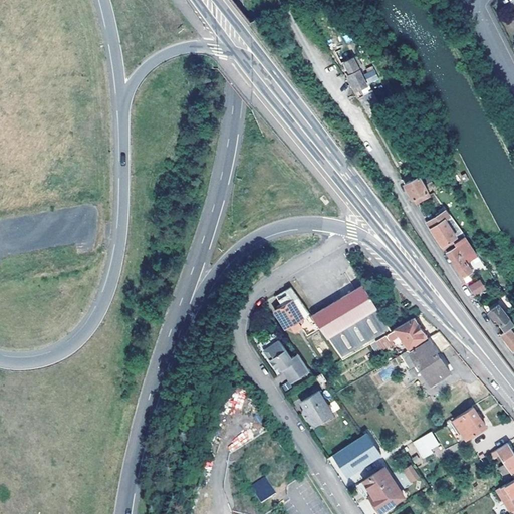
[(349,74),(354,83),(353,84),(354,88),(358,88),(365,84),(356,66),(351,69),(352,72),(349,74)]
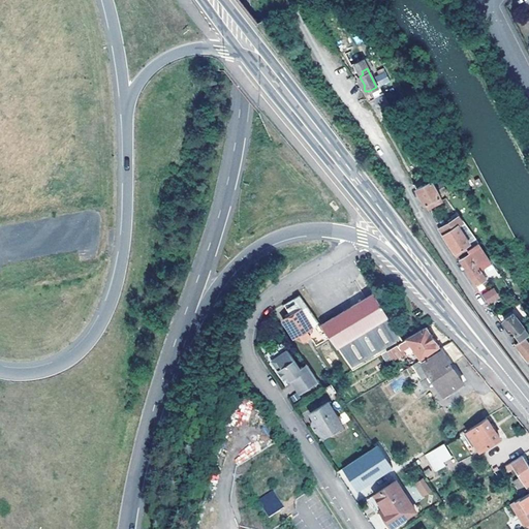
[(380,87),(390,82),(383,68),(373,73),(380,87)]
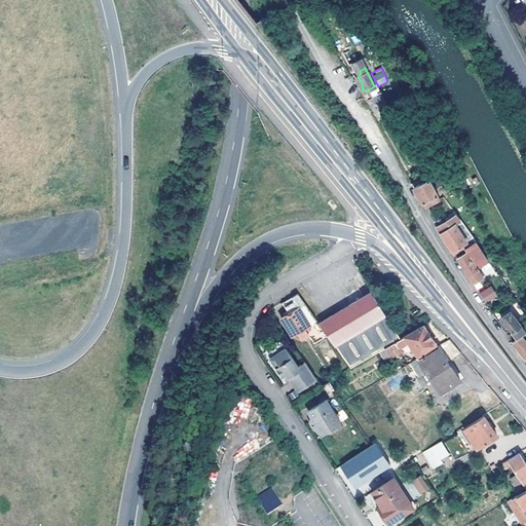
[(413,188),(425,209),(442,199),(430,179),(413,188)]
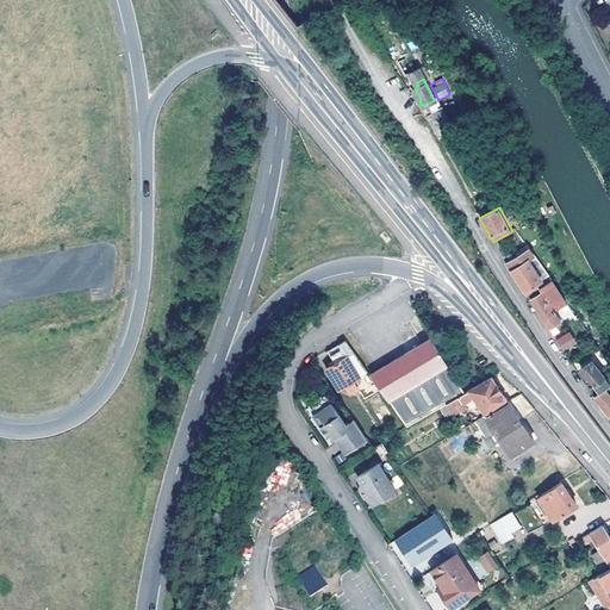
[(542,280),(529,260),(534,256),(529,249),(508,263),(515,277),(524,291),(542,280)]
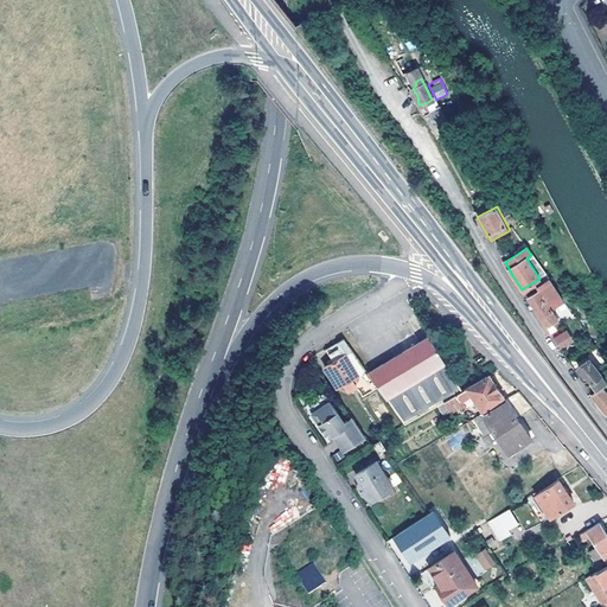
[(561,298),(549,280),(538,287),(540,289),(528,298),(537,312),(549,331),(553,328),(550,324),(558,319),(551,310),(549,305),(561,298)]
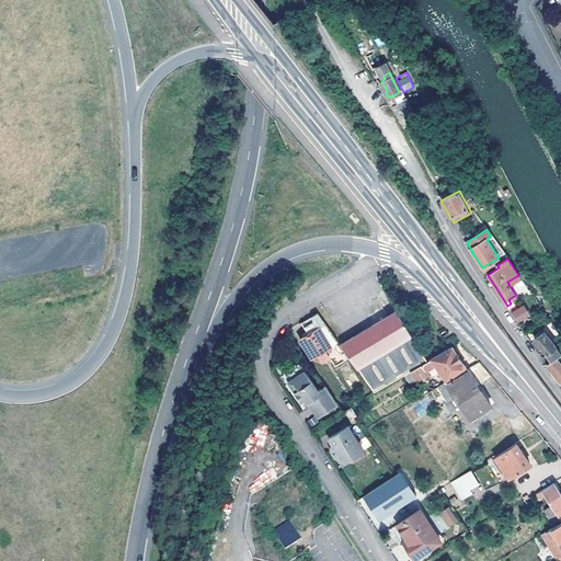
[(518,275),(507,282),(510,286),(521,278),(518,275)]
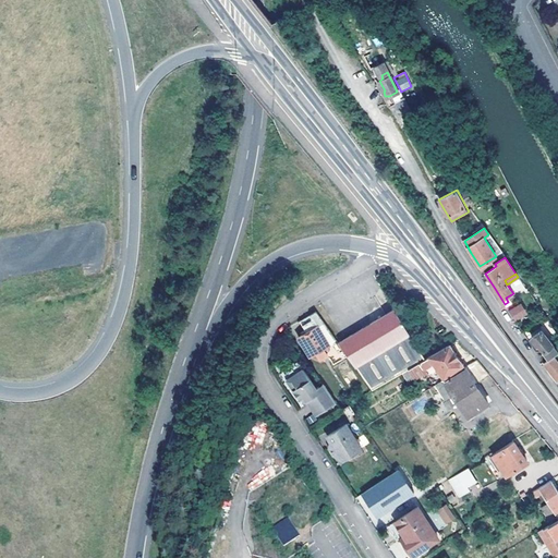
[(521,303),(508,311),(513,322),(528,315),(521,303)]
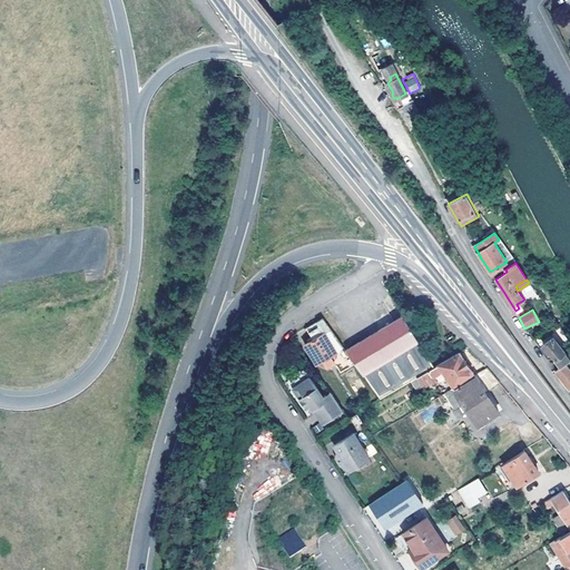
[(354,364),(380,401),(419,377),(435,367),(404,316),(346,353),(354,364)]
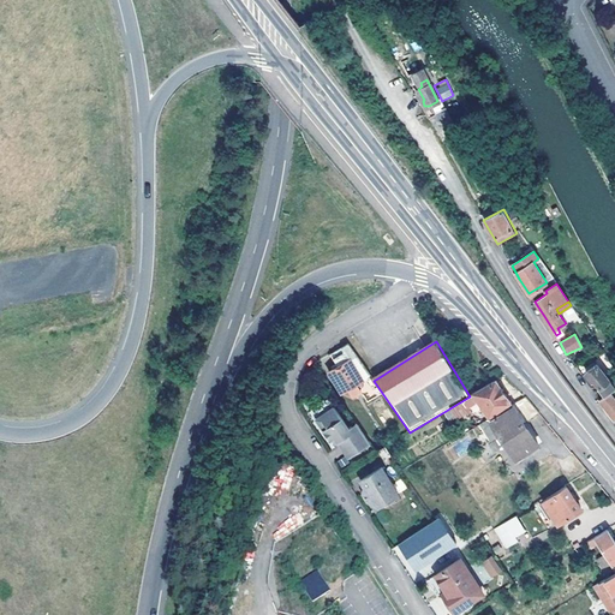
[(348,345),(329,354),(338,368),(330,372),(341,393),(350,388),(354,396),(363,392),(358,383),(370,376),(348,345)]
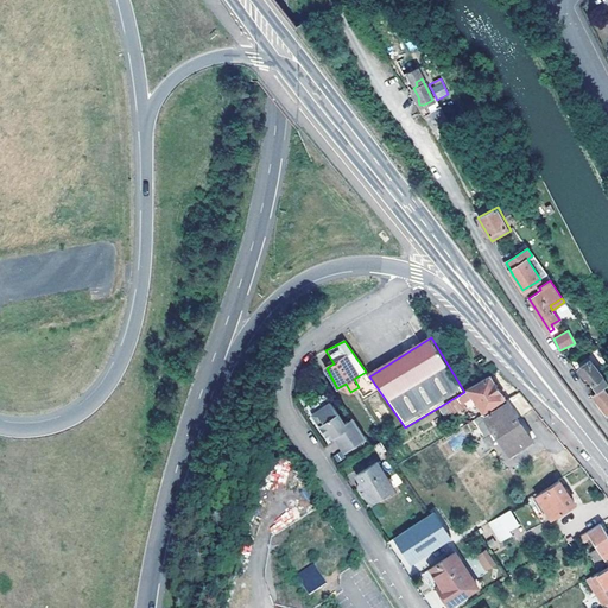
[(587,373),(593,382),(590,384),(596,392),(603,387),(607,384),(590,359),(580,367),(584,374),(587,373)]
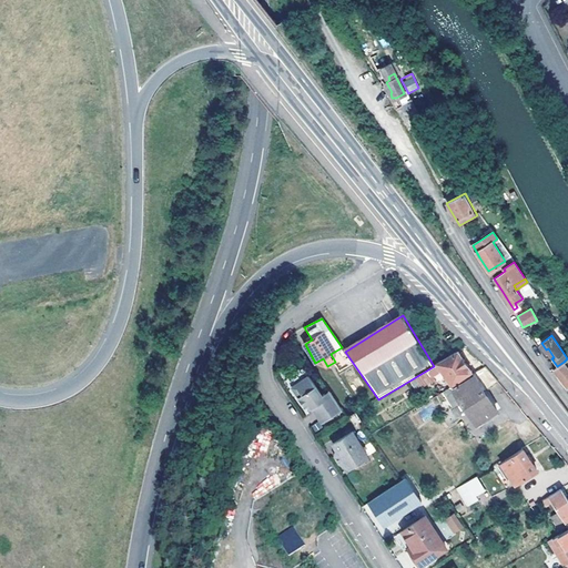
[(344,368),(353,363),(345,352),(342,347),(331,354),(335,362),(338,359),(344,368)]
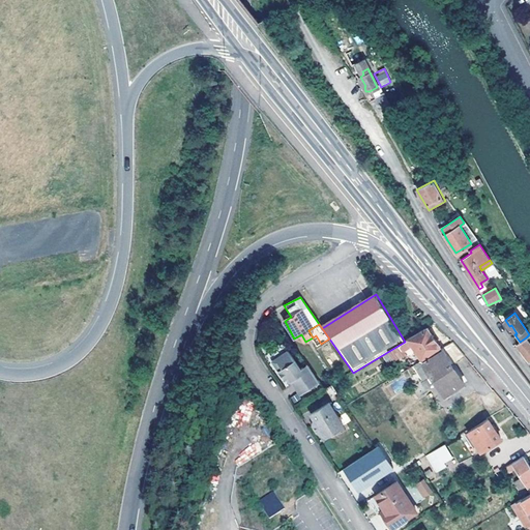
[(405,342),(389,351),(393,359),(405,353),(403,350),(413,345),(421,358),(440,347),(428,327),(405,342)]
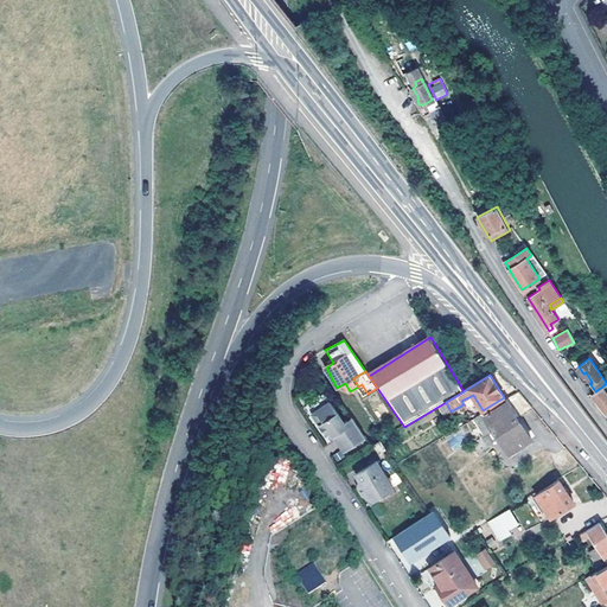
[(592,395),(600,406),(602,409),(606,414),(606,413),(606,391),(602,387),(595,391),(592,395)]
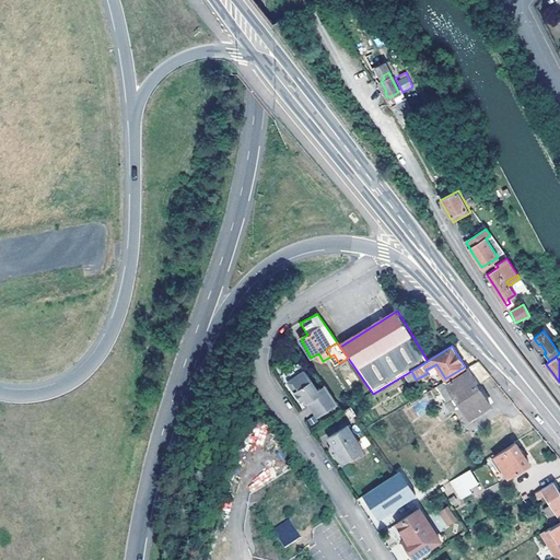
[(491,376),(479,361),(424,395),(431,405),(440,398),(443,397),(447,404),(455,398),(470,420),(490,405),(477,386),(491,376)]
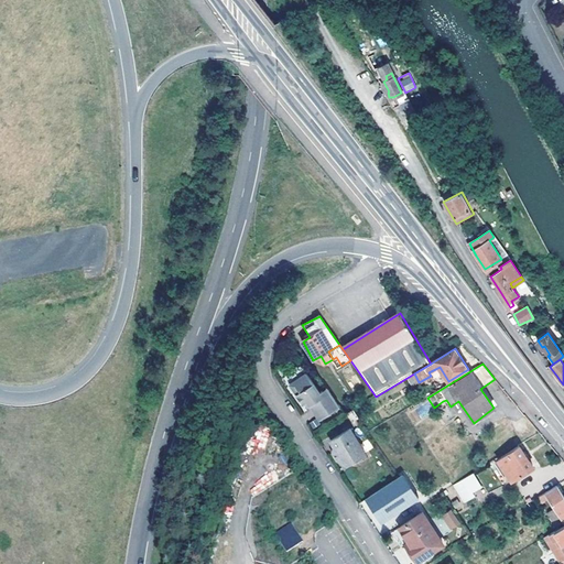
[(317,420),(338,405),(326,388),(320,392),(302,367),(286,377),(290,381),(288,383),(302,404),(305,402),(317,420)]
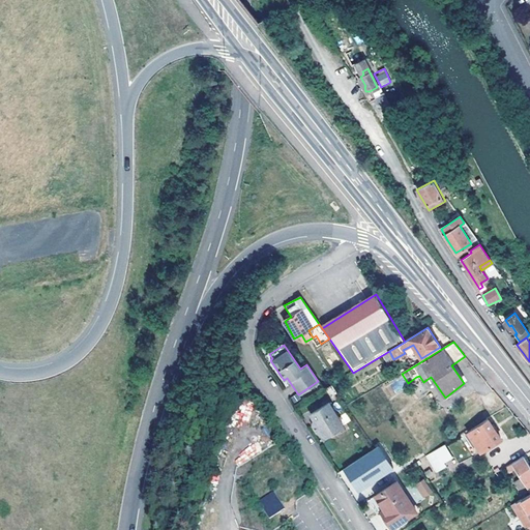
[(314,387),(318,393),(325,390),(321,383),(314,387)]
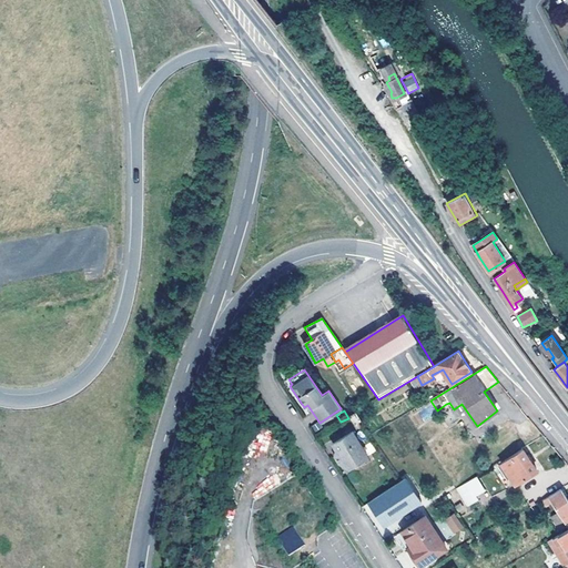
[(356,413),(350,417),(356,428),(364,424),(356,413)]
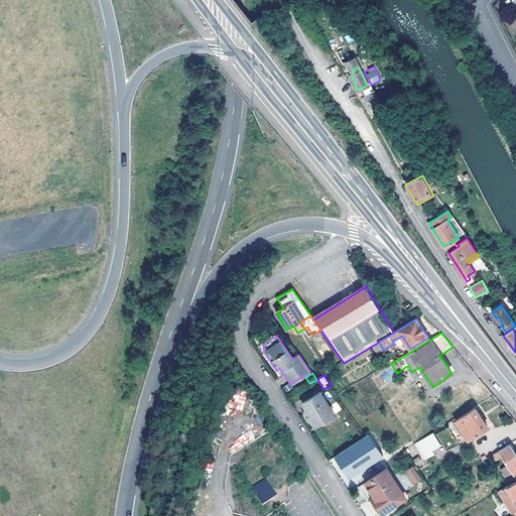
[(316,425),(334,414),(325,399),(323,401),(318,395),(309,401),(313,406),(307,410),(316,425)]
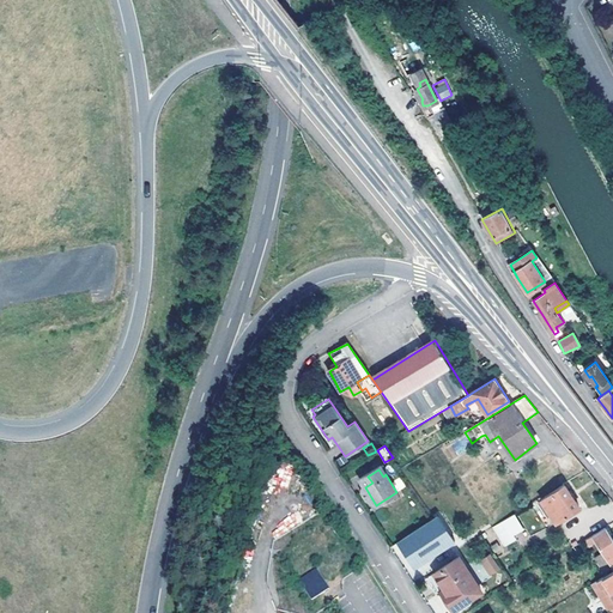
[(580,509),(563,485),(542,499),(558,522),(580,509)]
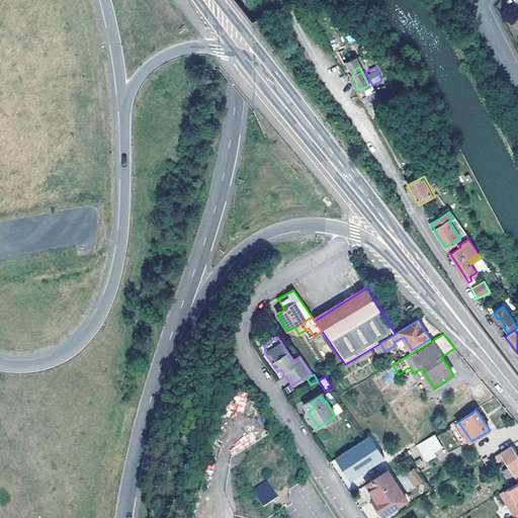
[(441,446),(434,434),(425,440),(432,452),(441,446)]
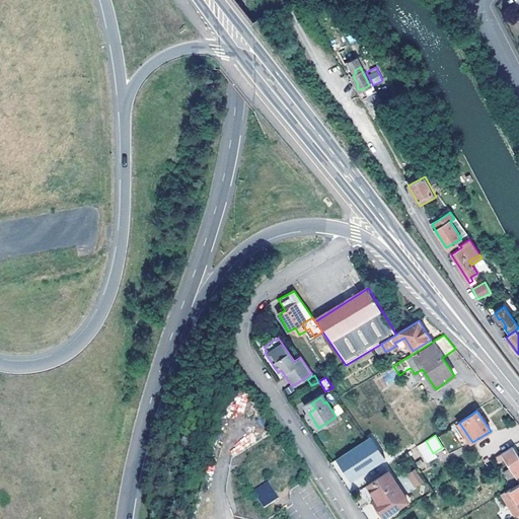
[(353,480),(386,458),(371,436),(368,438),(339,459),(353,480)]
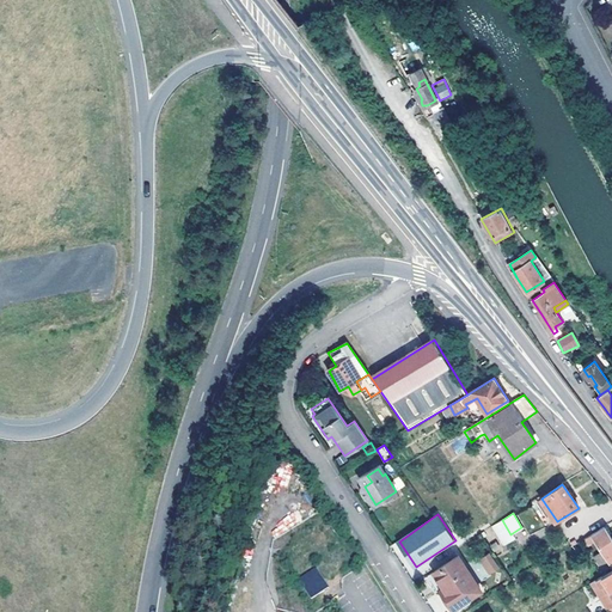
[(510,534),(502,520),(493,525),(502,539),(510,534)]
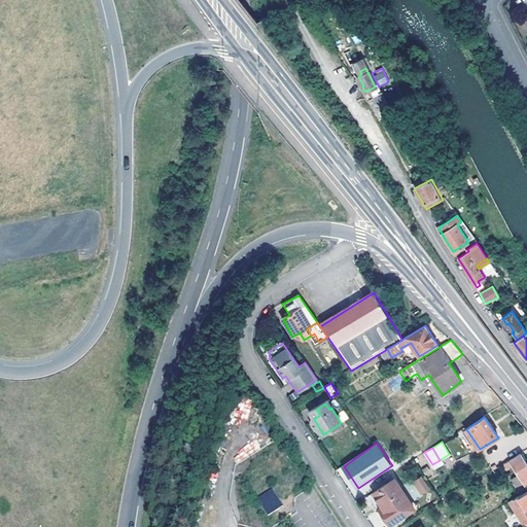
[(526,486),(526,463),(521,454),(503,464),(506,469),(514,464),(521,477),(526,486)]
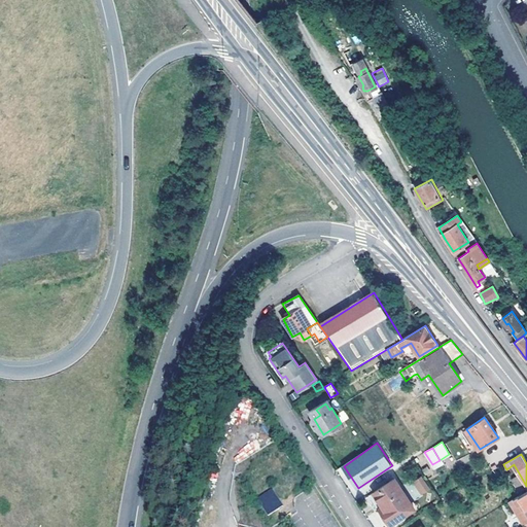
[(421,496),(430,490),(422,477),(413,482),(421,496)]
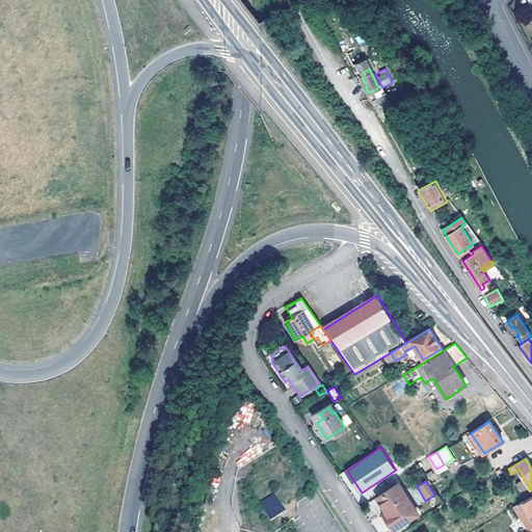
[(527,499),(531,495),(531,490),(526,481),(519,485),(527,499)]
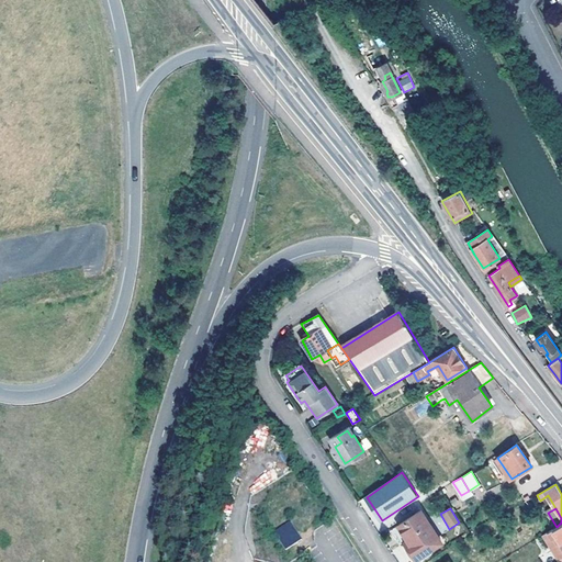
[(417,560),(441,543),(422,512),(391,532),(401,548),(403,546),(406,544),(417,560)]
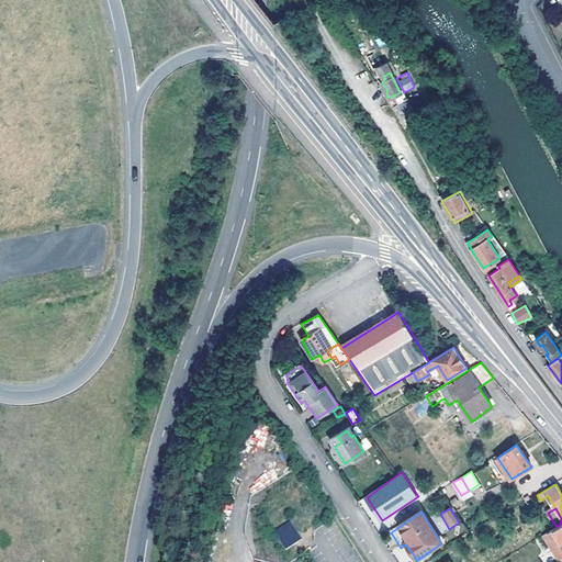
[(290,520),(273,530),(285,549),(301,539),(290,520)]
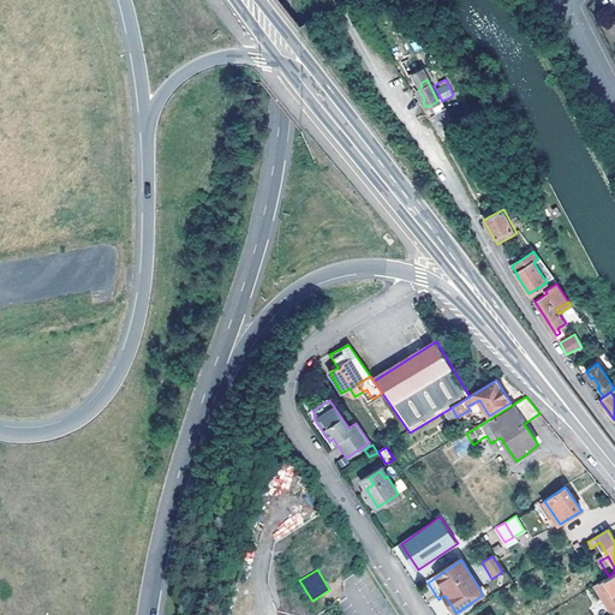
[(614,572),(609,577),(604,579),(613,593),(614,591),(614,572)]
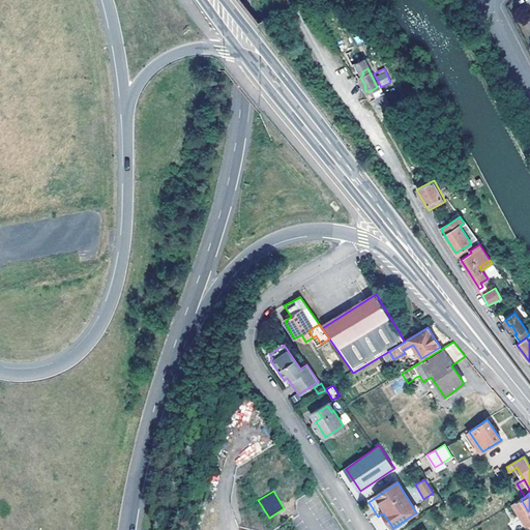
[(520,516),(528,511),(521,499),(512,504),(520,516)]
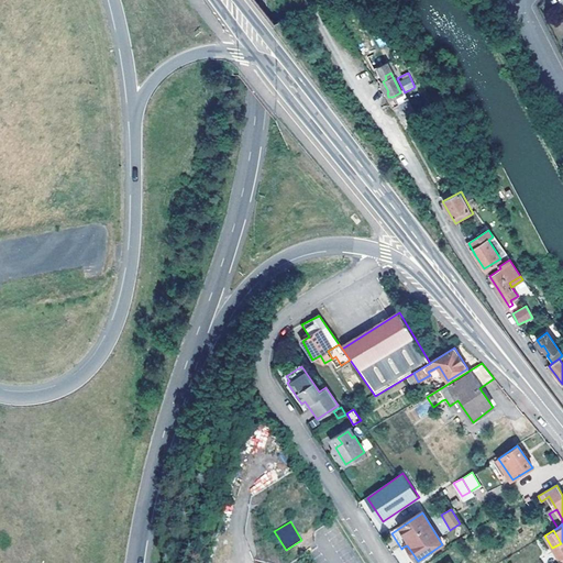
[(561,560),(562,558),(562,545),(561,543),(552,548),(553,550),(561,560)]
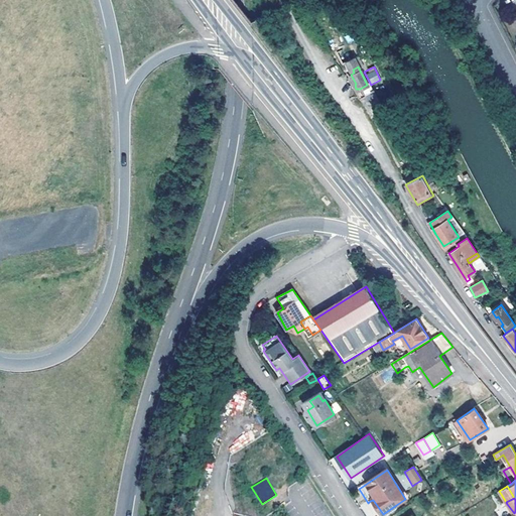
[(380,515),(383,514),(373,500),(370,501),(380,515)]
